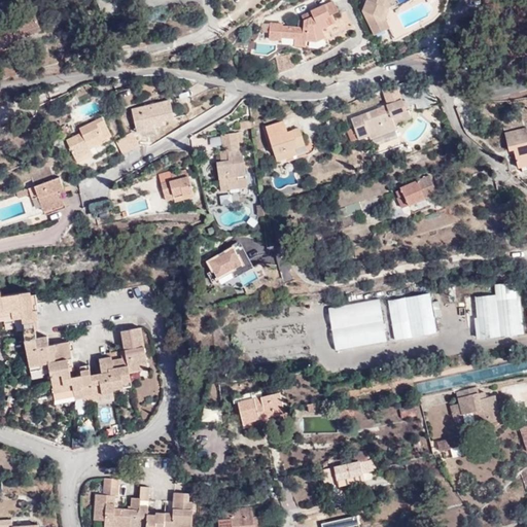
[(364,0),(361,10),(373,35),(383,29),(378,20),(383,7),(381,6),(382,0),(364,0)]
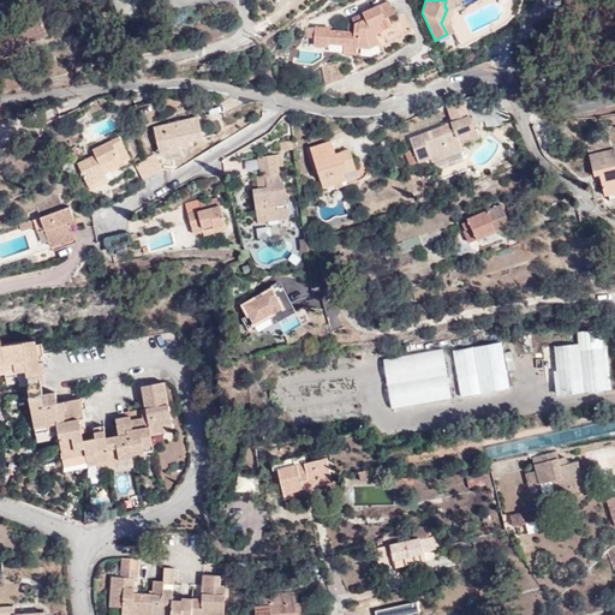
[(388,1),(362,13),(364,18),(354,23),(353,33),(329,30),(329,28),(315,28),(314,39),(314,46),(328,47),(328,43),(342,45),(342,53),(357,54),(358,47),(370,48),(380,43),(375,34),(392,25),(389,21),(387,16),(393,12),(388,1)]
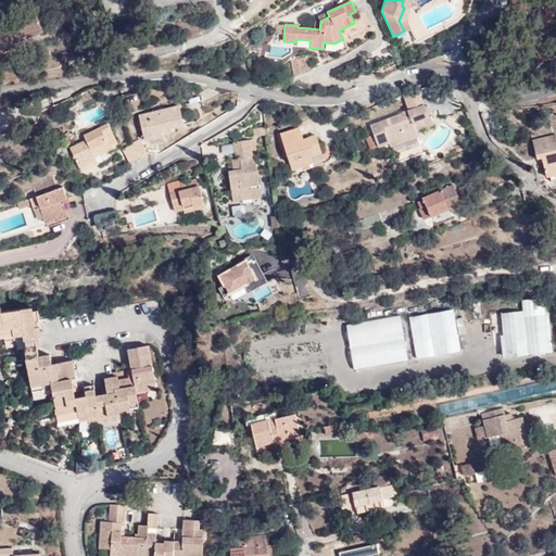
[(408,9),(404,8),(399,21),(404,30),(408,28),(404,21),(408,9)]
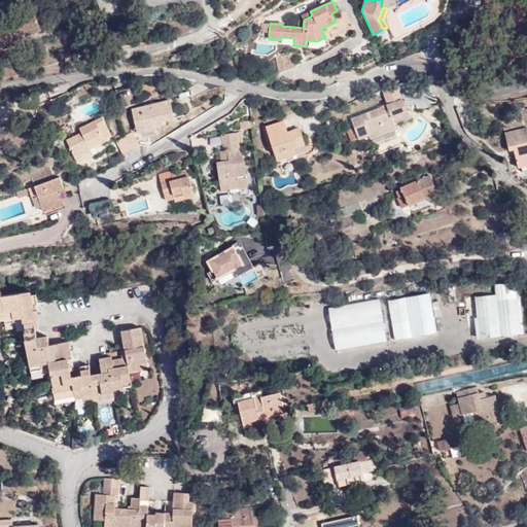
[(312,15),(310,11),(301,15),(304,20),(312,15)]
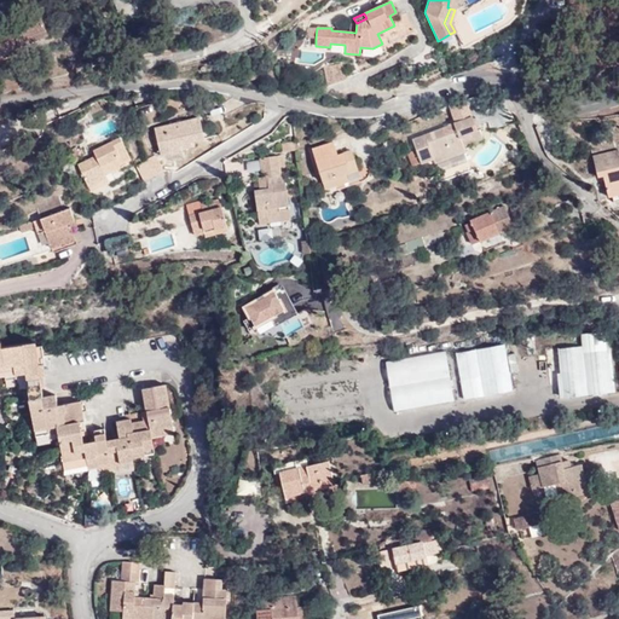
[(6,33),(0,34),(0,55),(22,47),(22,45),(34,40),(33,36),(47,30),(42,17),(5,30),(6,33)]
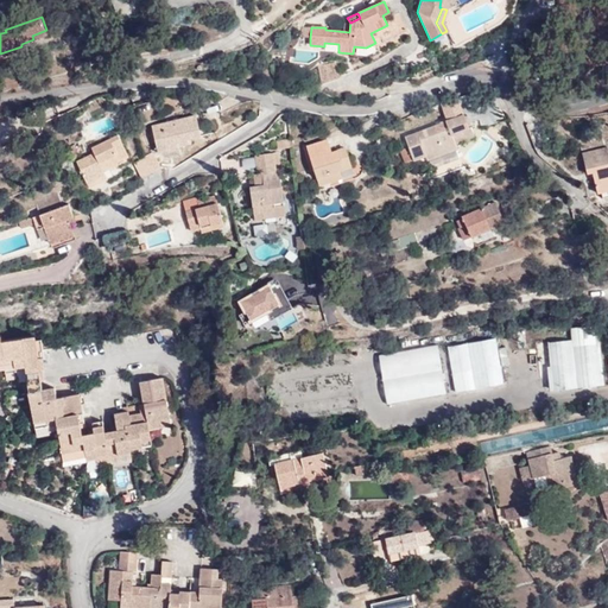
[(310,38),(311,27),(303,26),(299,37),(310,38)]
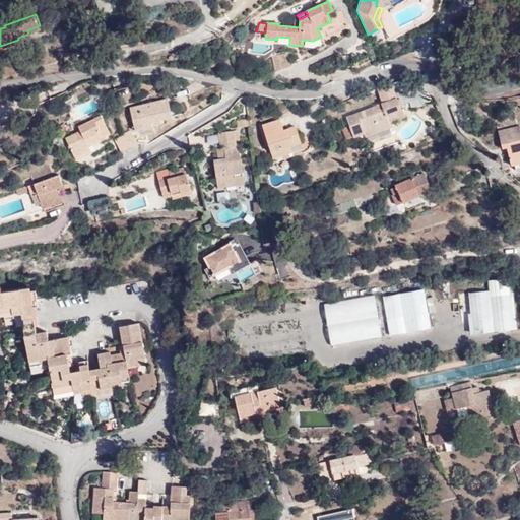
[(324,42),(321,37),(313,41),(303,40),(302,46),(314,47),(324,42)]
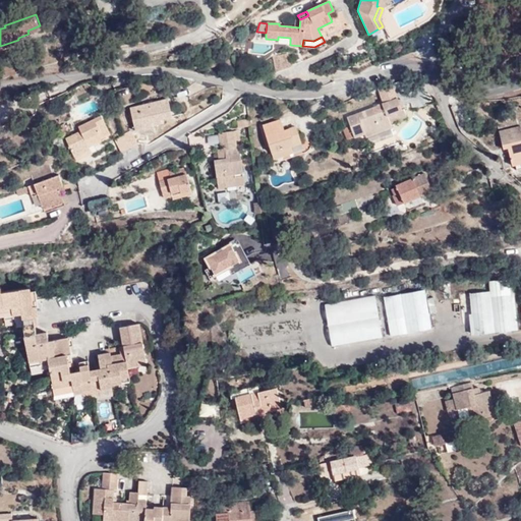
[(253,53),(273,52),(272,41),(252,43),(253,53)]
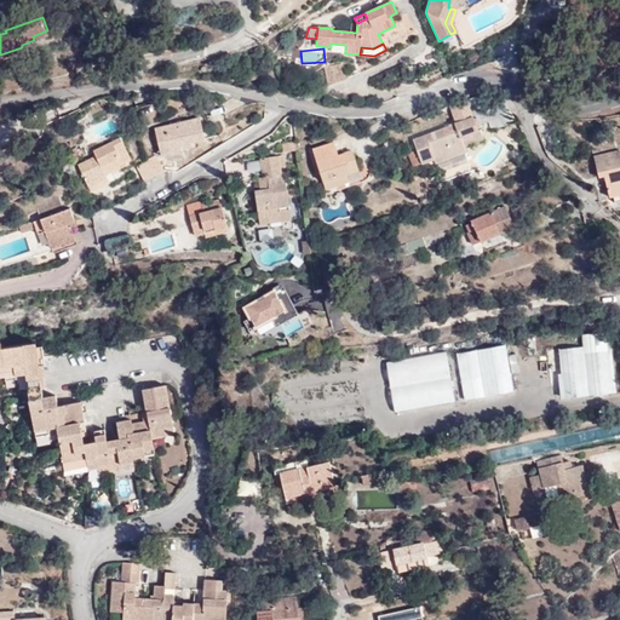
[(329,85),(349,78),(342,64),(323,68),(329,85)]
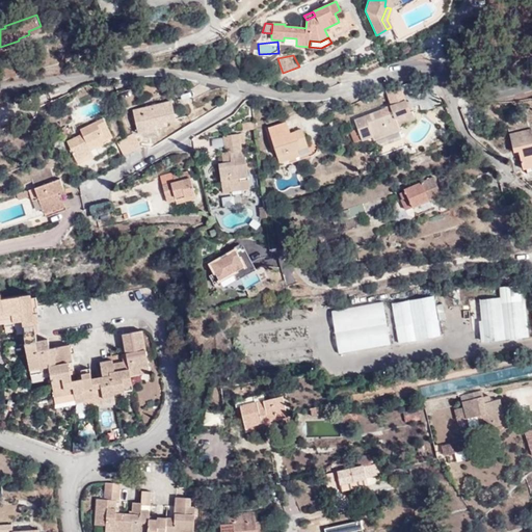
[(402,114),(407,112),(402,101),(383,108),(386,113),(387,115),(382,117),(380,115),(379,111),(352,121),(355,129),(360,139),(371,136),(372,139),(398,130),(397,126),(405,122),(402,114)]
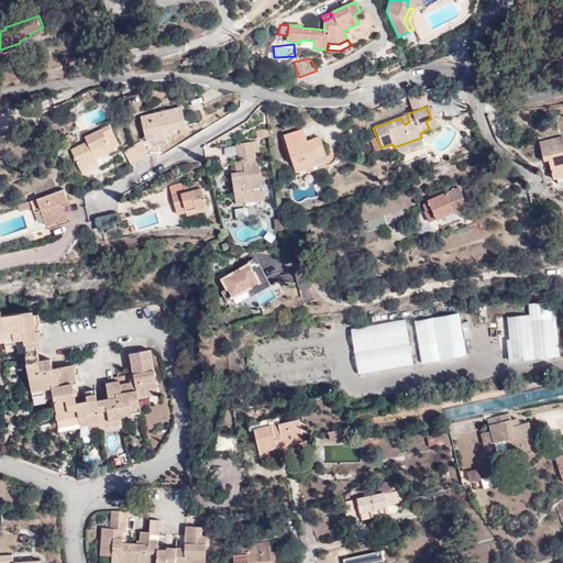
[(165,134),(165,135),(175,133),(175,129),(186,125),(183,109),(141,119),(146,139),(165,134)]
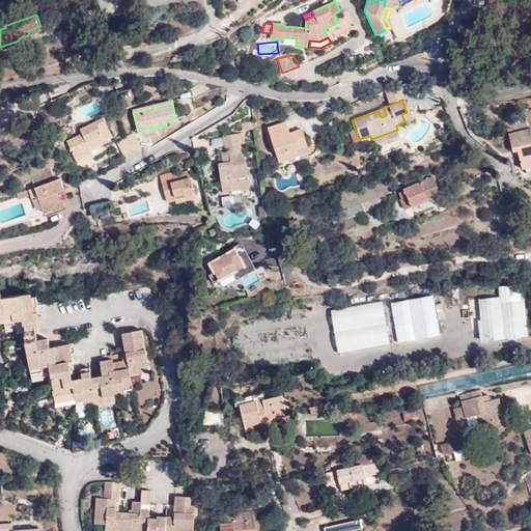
[(409,111),(407,112),(401,114),(404,121),(412,118),(409,111)]
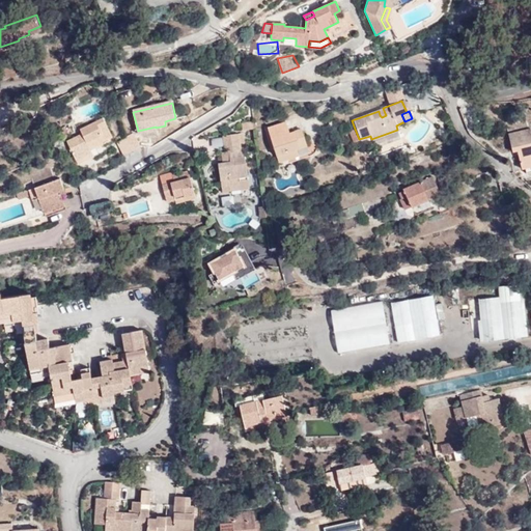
[(418,146),(436,124),(423,114),(406,135),(418,146)]
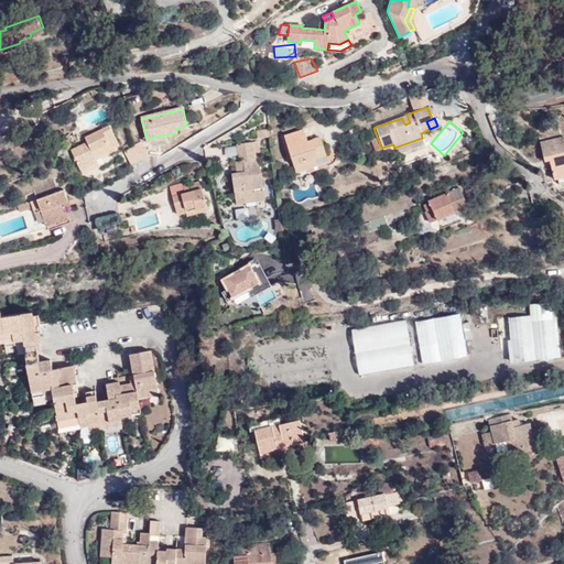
[(72,152),(82,172),(99,163),(97,159),(101,156),(102,159),(111,153),(110,152),(120,147),(110,128),(86,139),(88,144),(72,152)]
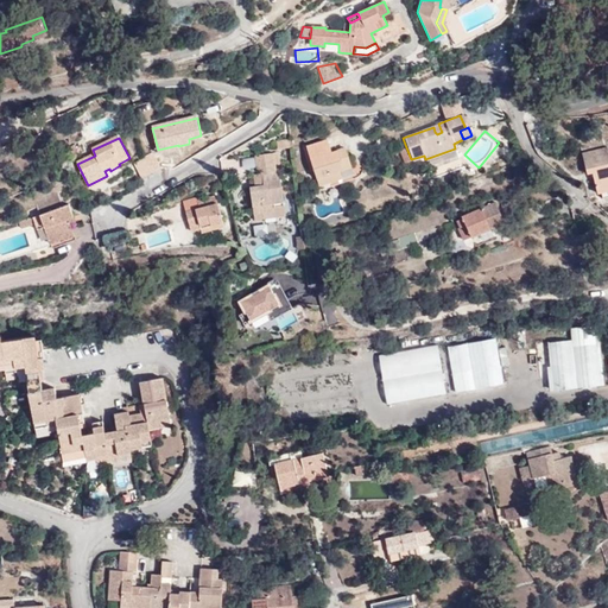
[(306,145),(317,178),(340,171),(352,166),(346,151),(339,153),(337,150),(331,152),(328,139),(306,145)]
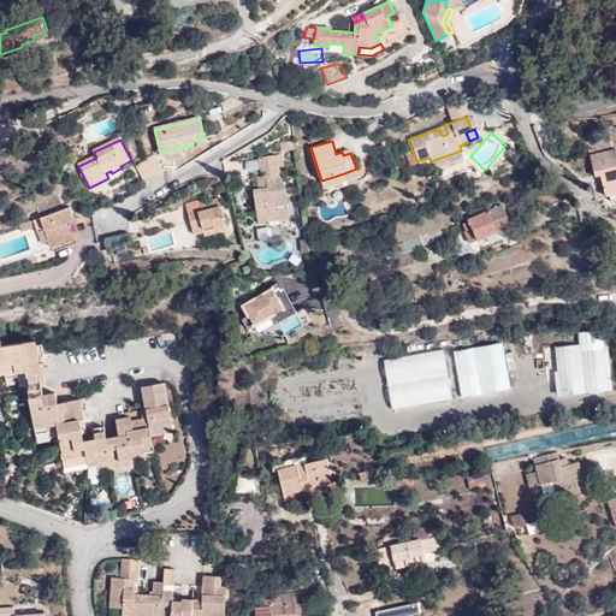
[(296,150),(295,142),(280,143),(282,152),(296,150)]
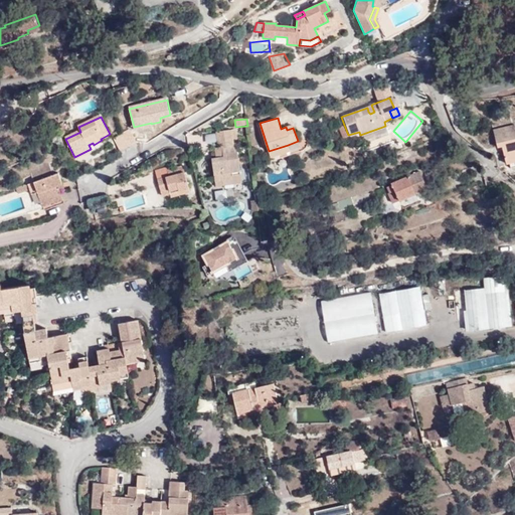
[(341,138),(348,135),(344,125),(337,127),(341,138)]
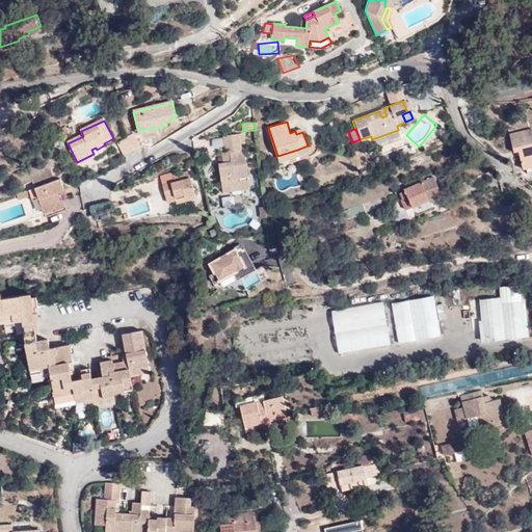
[(71,137),(67,130),(59,133),(62,140),(71,137)]
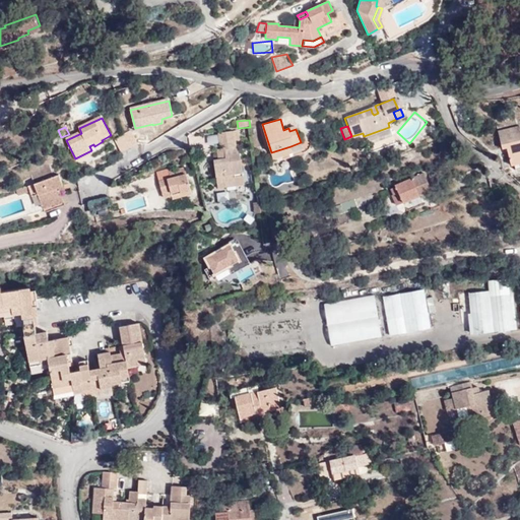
[(510,168),(514,167),(519,165),(519,133),(518,127),(497,134),(502,150),(506,149),(510,168)]
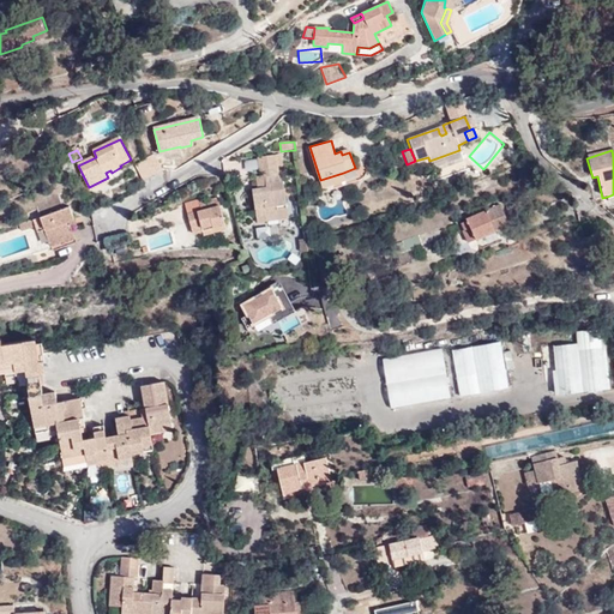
[(156,155),(146,160),(154,175),(163,170),(156,155)]
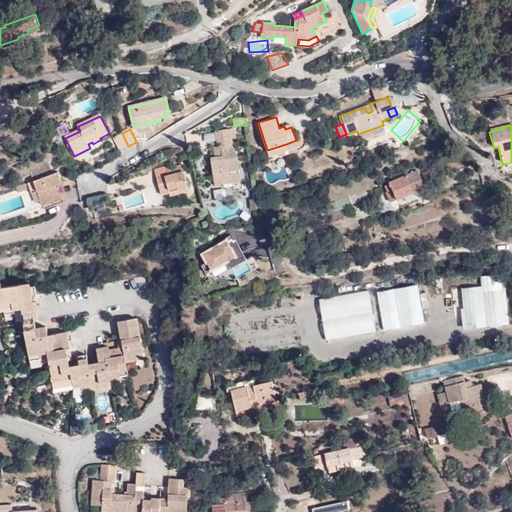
[(221,147),(227,146),(228,145),(233,143),(233,138),(231,129),(215,132),(218,143),(221,144),(221,147)]
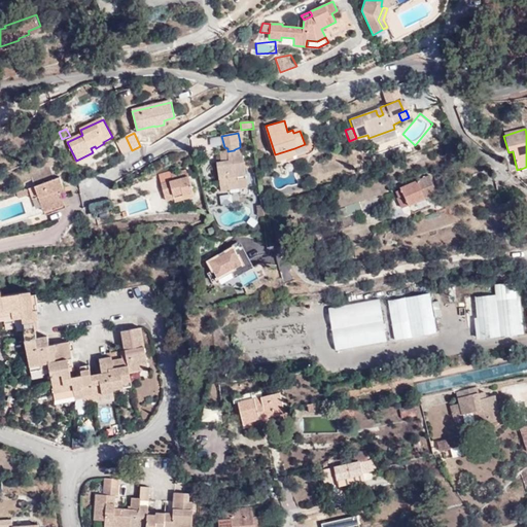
[(220,136),(210,137),(211,145),(220,144),(220,136)]
